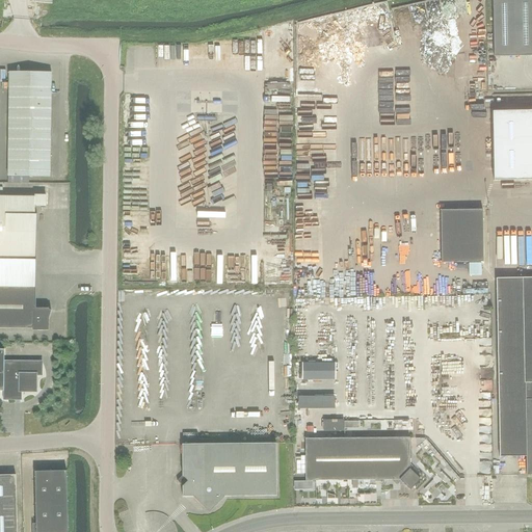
[(531,0),(493,0),(495,57),(531,55),(531,0)]
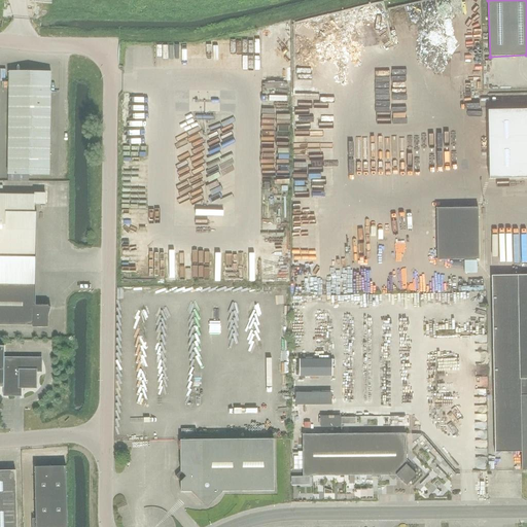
[(20,92),(20,71),(9,71),(9,92),(20,92)]
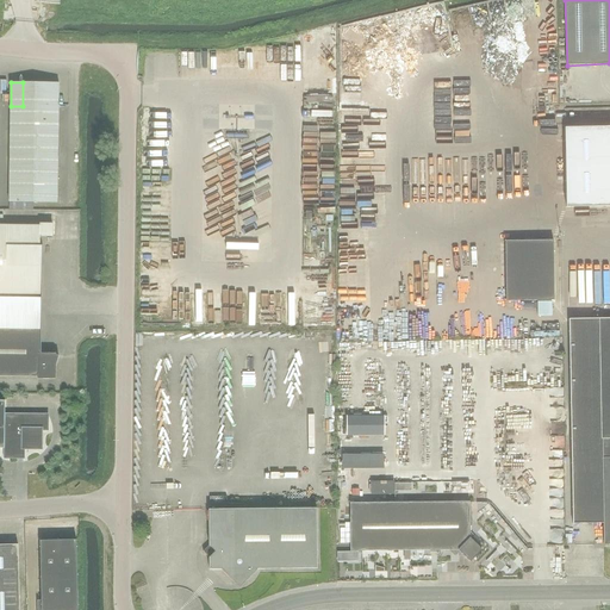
[(35,107),(35,82),(23,82),(23,106),(35,107)]
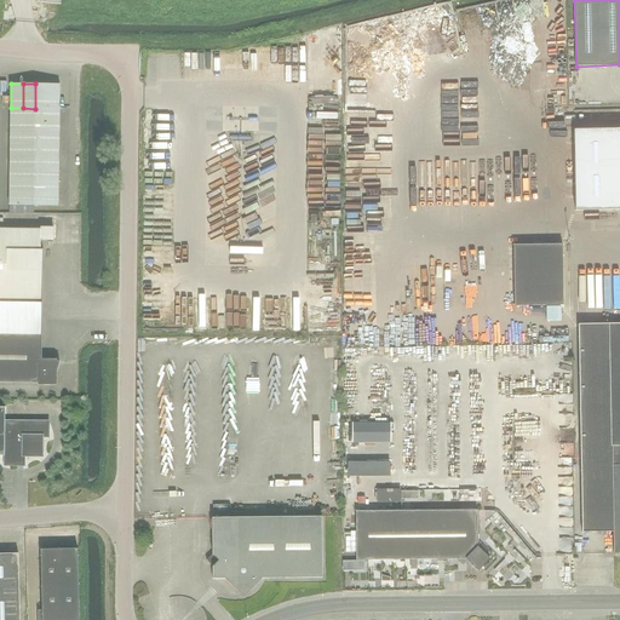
[(47,109),(47,84),(35,84),(35,109),(47,109)]
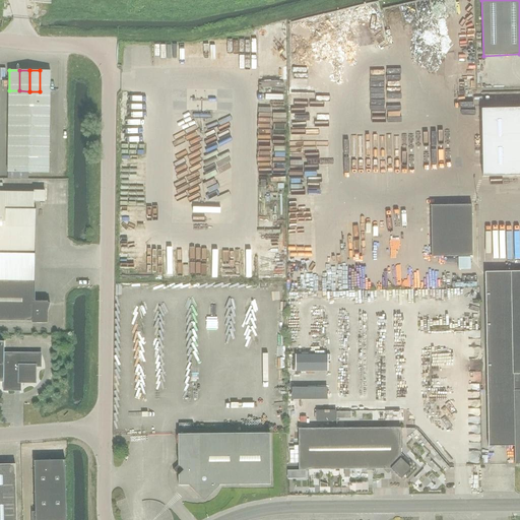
[(50,91),(51,71),(40,70),(40,91),(50,91)]
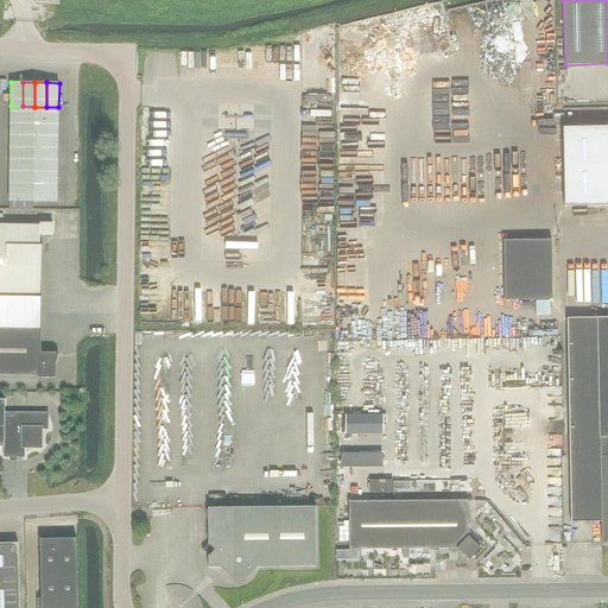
[(35,119),(35,107),(23,106),(11,106),(11,118),(35,119)]
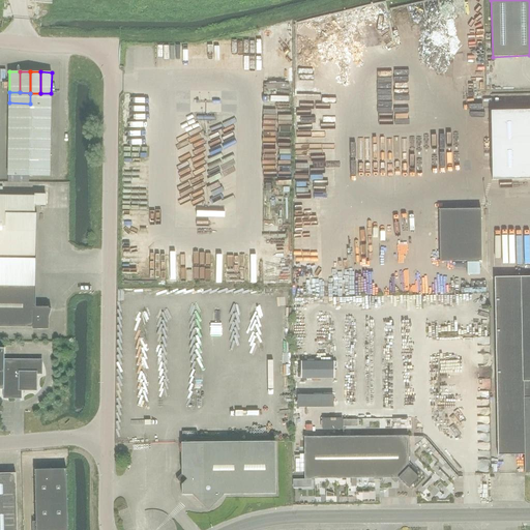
[(51,104),(51,93),(40,93),(30,93),(30,104),(51,104)]
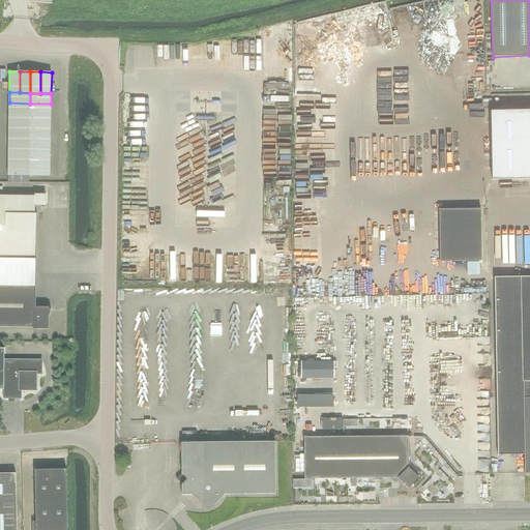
[(30,114),(30,104),(9,102),(8,113),(30,114)]
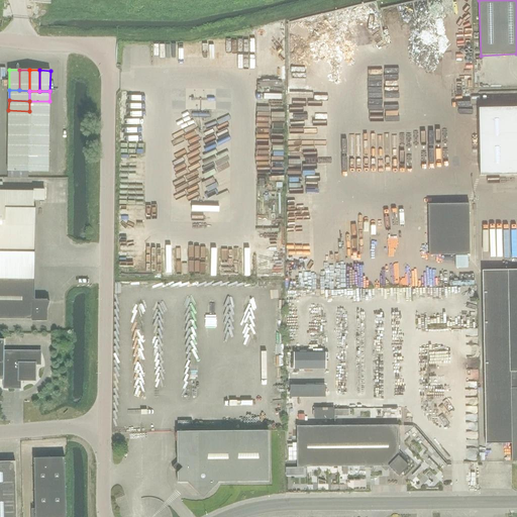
[(49,111),(49,101),(29,101),(29,111),(49,111)]
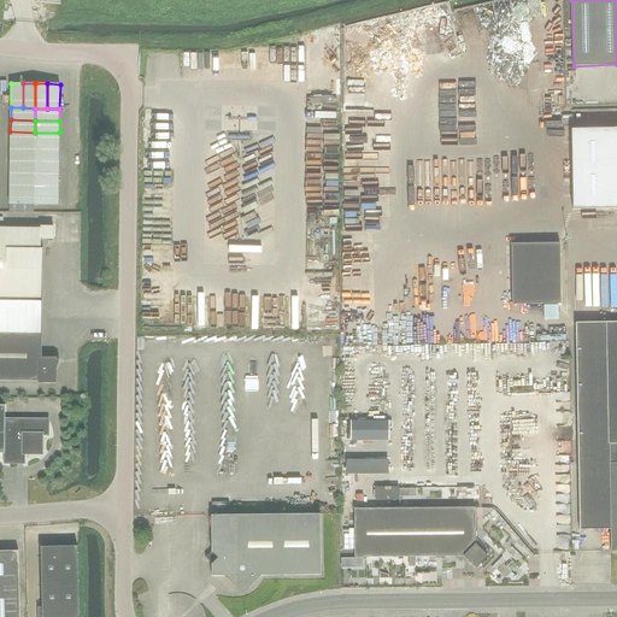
[(616,209),(616,128),(571,129),(574,210),(616,209)]
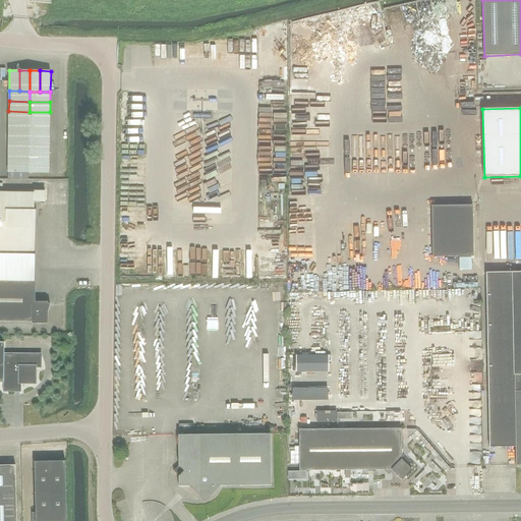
[(30,122),(30,112),(8,111),(8,121),(30,122)]
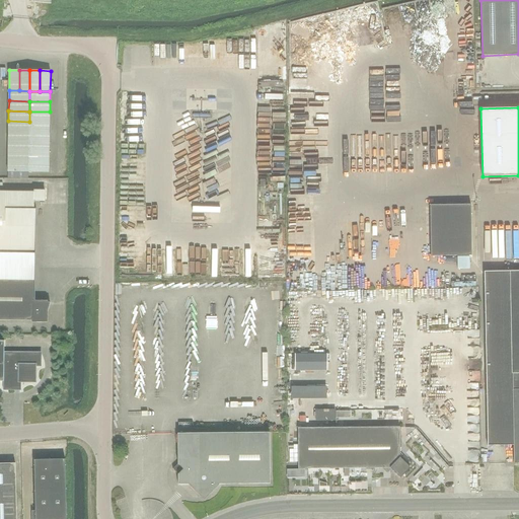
[(50,122),(50,112),(29,112),(29,122),(50,122)]
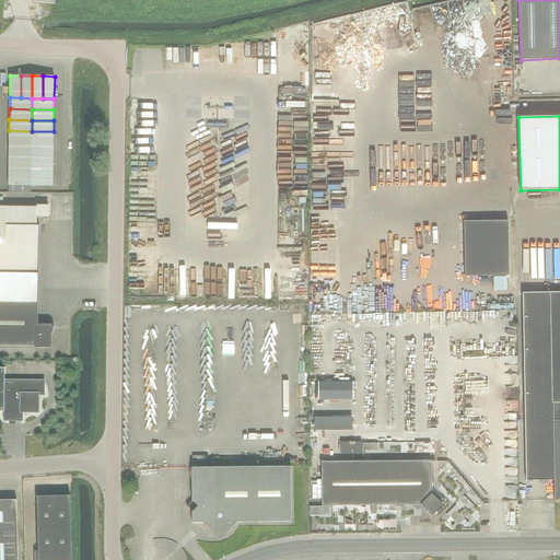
[(31,142),(32,131),(9,130),(9,141),(31,142)]
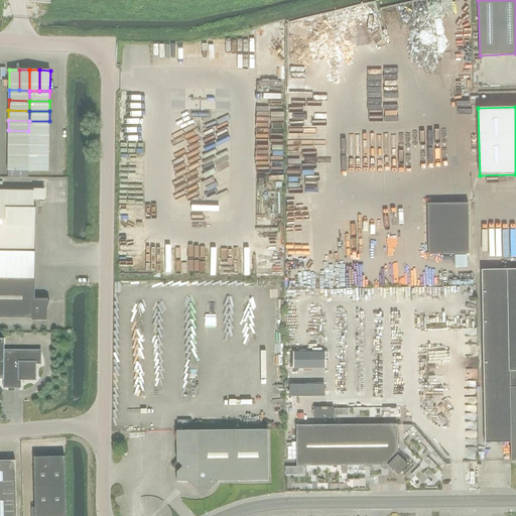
[(49,131),(49,121),(29,121),(28,131),(49,131)]
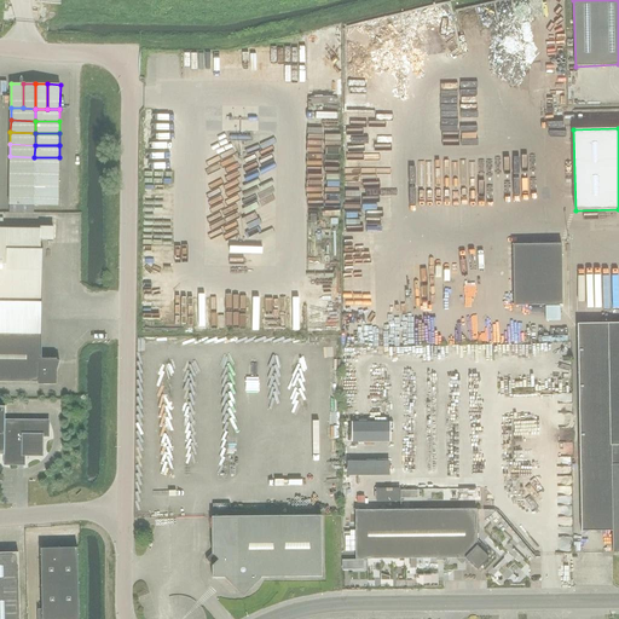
[(34,169),(34,157),(10,156),(10,168),(34,169)]
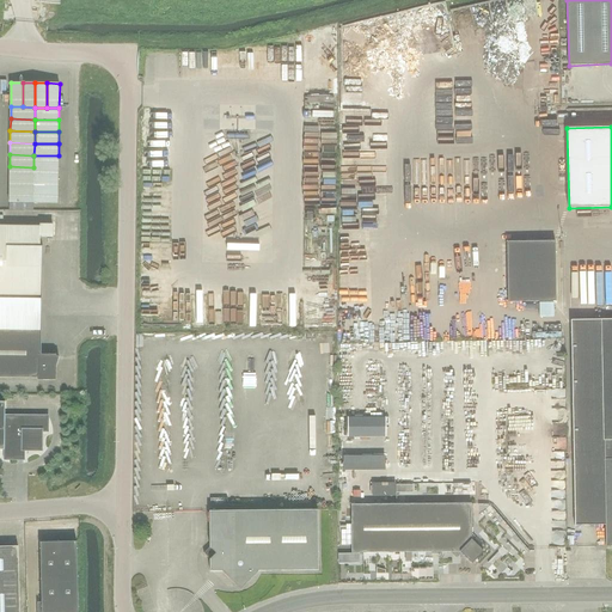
[(59,167),(59,155),(34,155),(34,167),(59,167)]
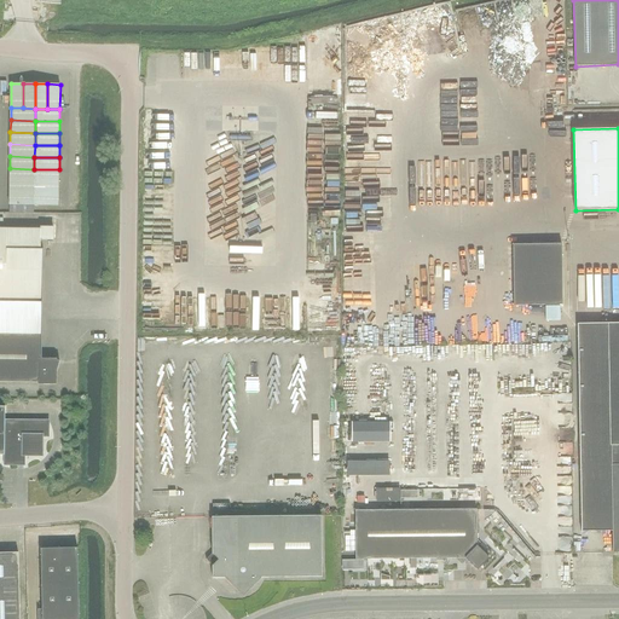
[(34,181),(34,169),(10,168),(10,180),(34,181)]
